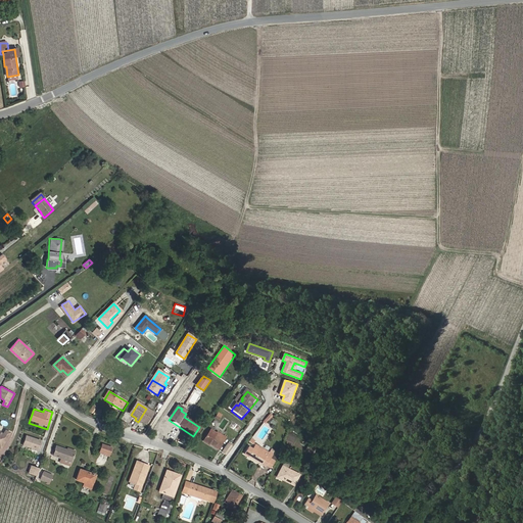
[(142,424),(143,423),(146,425),(153,414),(146,409),(138,422),(142,424)]
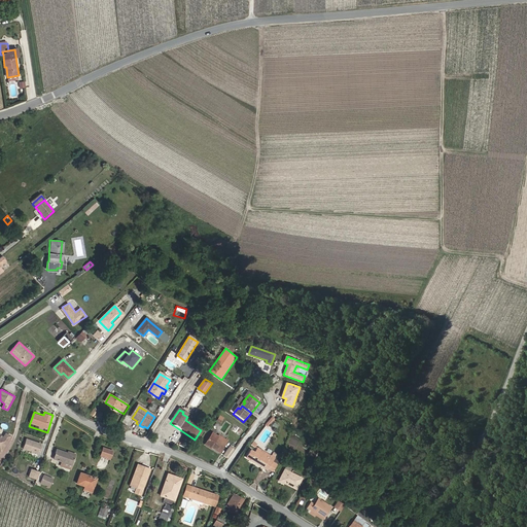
[(269,427),(275,419),(272,416),(266,425),(269,427)]
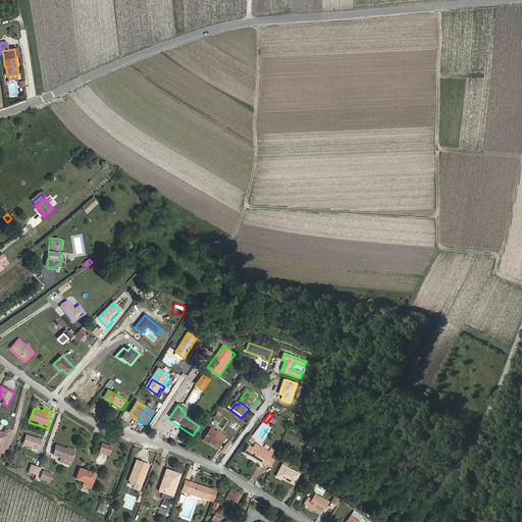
[(241,426),(235,422),(231,426),(238,431),(241,426)]
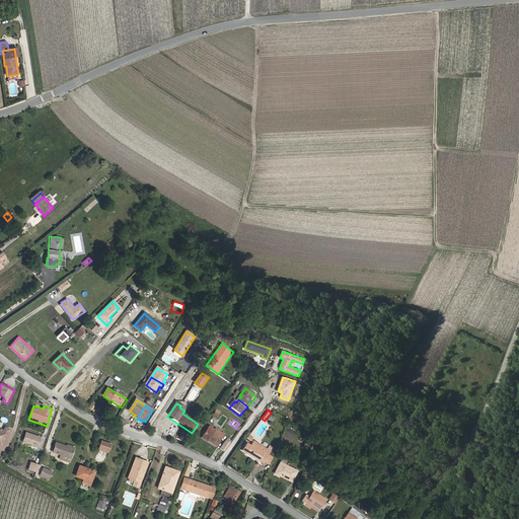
[(212,433),(214,431),(208,428),(200,440),(206,443),(206,442),(216,448),(222,439),(212,433)]
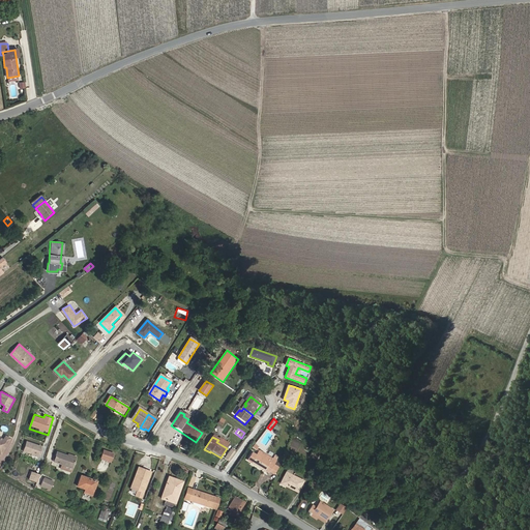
[(5,438),(2,442),(0,441),(0,455),(1,457),(9,440),(5,438)]
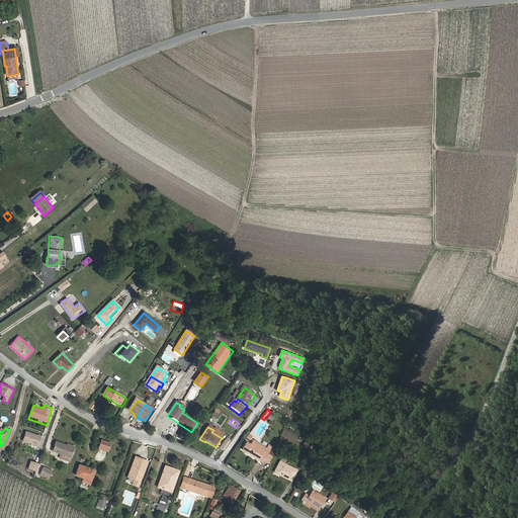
[(223,435),(213,429),(213,430),(211,432),(222,438),(223,435)]
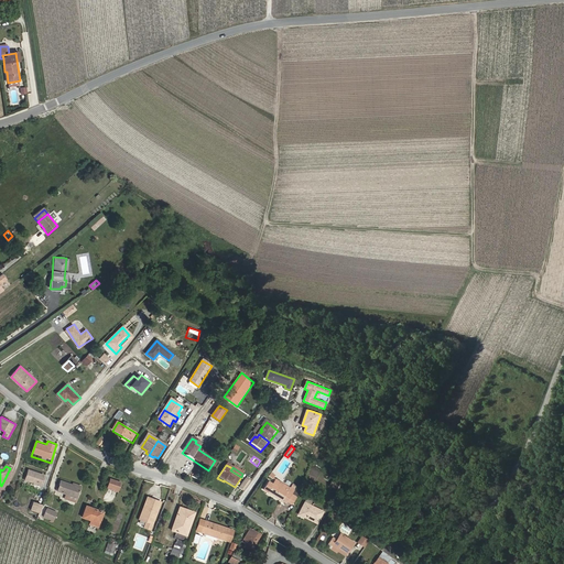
[(29,472),(25,483),(41,487),(44,477),(29,472)]
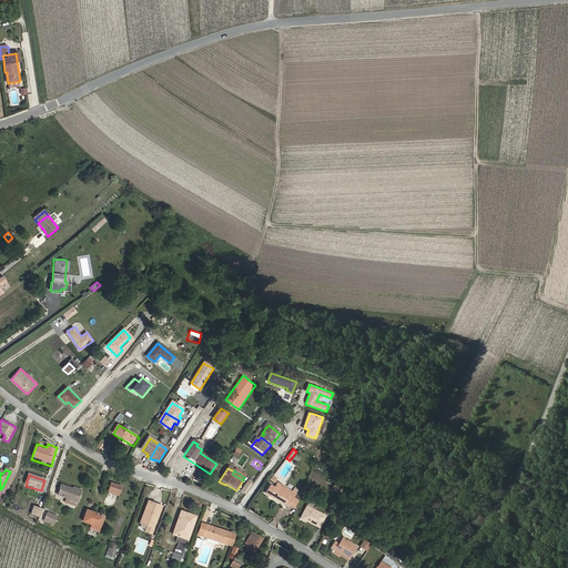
[(111,484),(109,492),(115,494),(118,486),(111,484)]
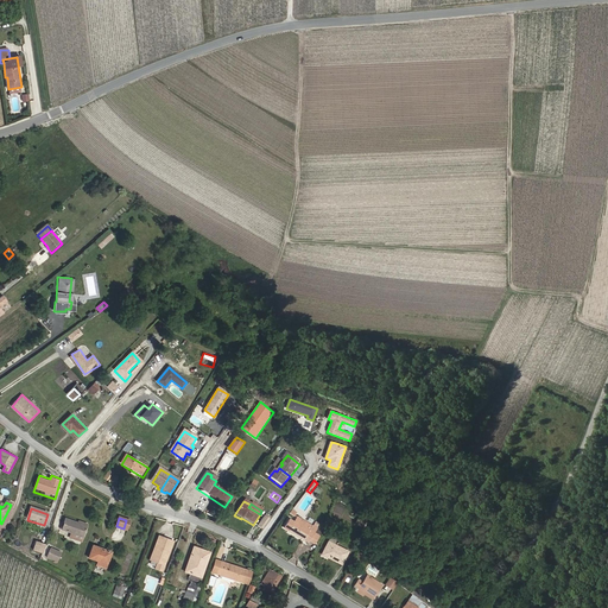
[(261,531),(268,521),(264,518),(257,527),(261,531)]
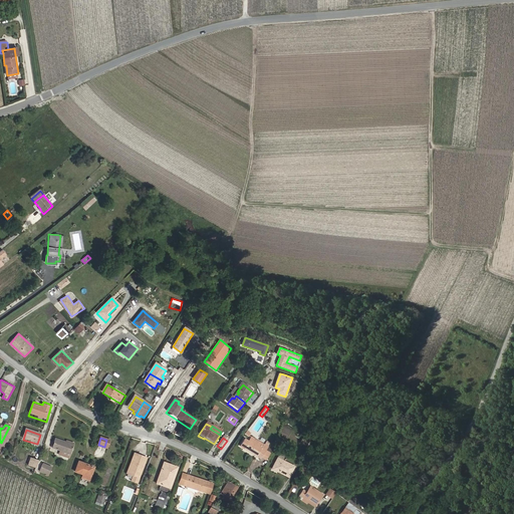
[(299,445),(305,448),(309,441),(304,438),(299,445)]
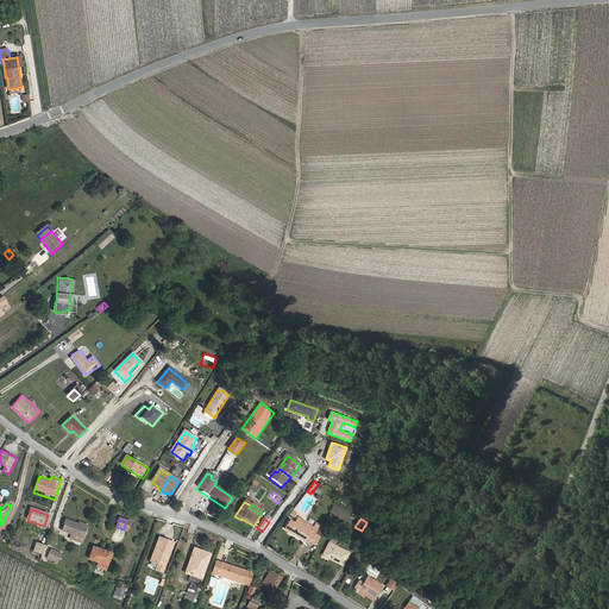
[(313,528),(297,520),(294,526),(309,534),(313,528)]
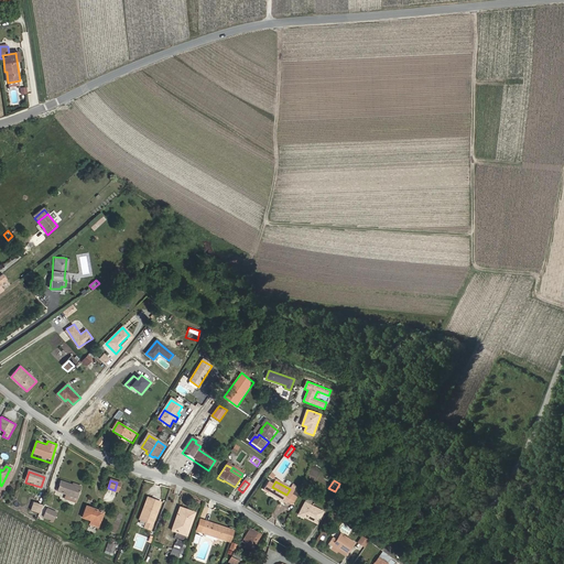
[(60,483),(56,492),(64,495),(67,496),(65,501),(74,505),(79,489),(60,483)]
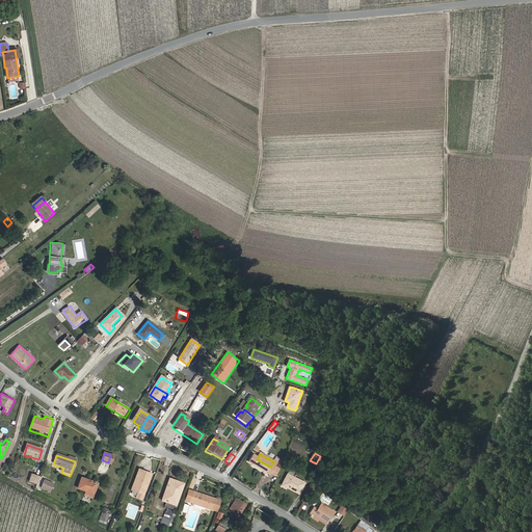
[(270,467),(257,459),(251,468),(269,478),(270,476),(273,470),(277,463),(273,461),(270,467)]
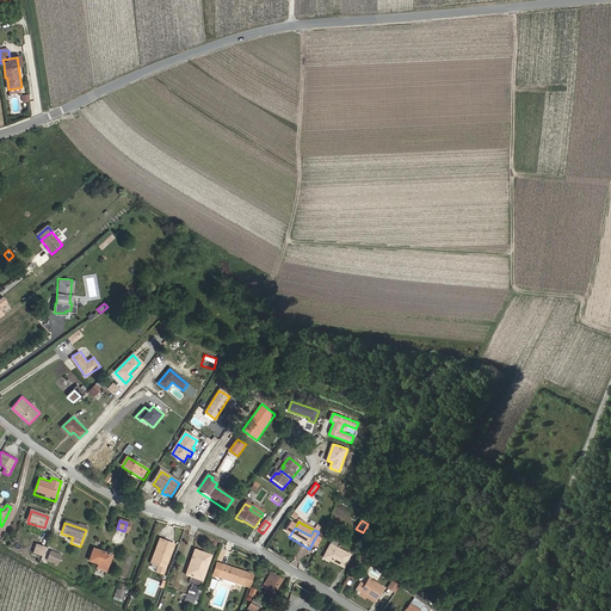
[(155,573),(164,575),(173,547),(161,542),(152,563),(159,567),(155,573)]
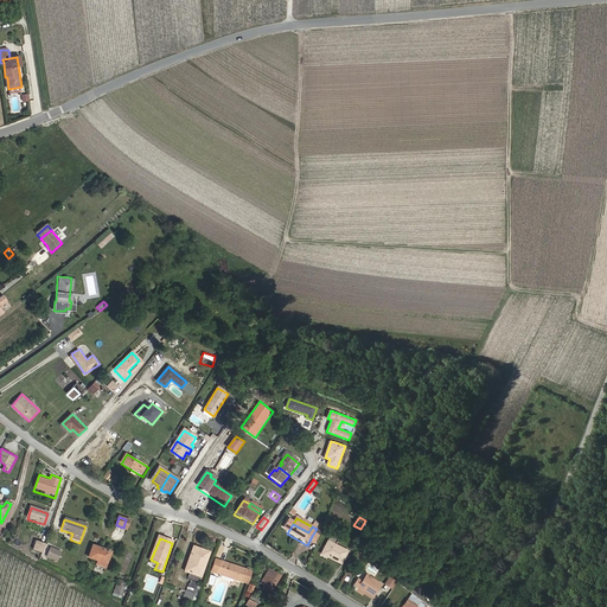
[(347,550),(327,541),(321,554),(326,557),(328,555),(338,560),(339,556),(344,558),(347,550)]
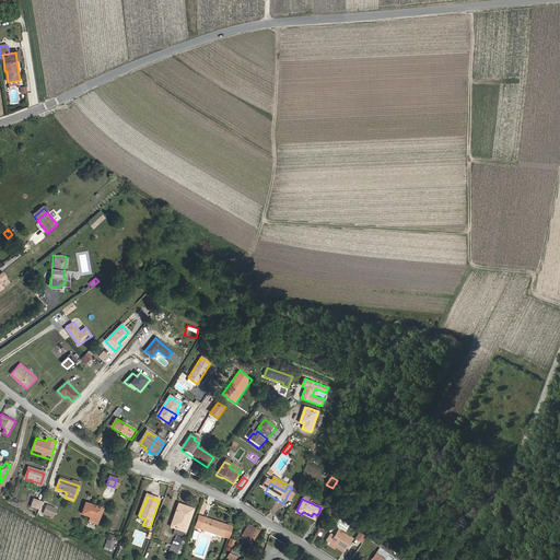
[(39,510),(42,503),(34,500),(31,508),(39,510)]
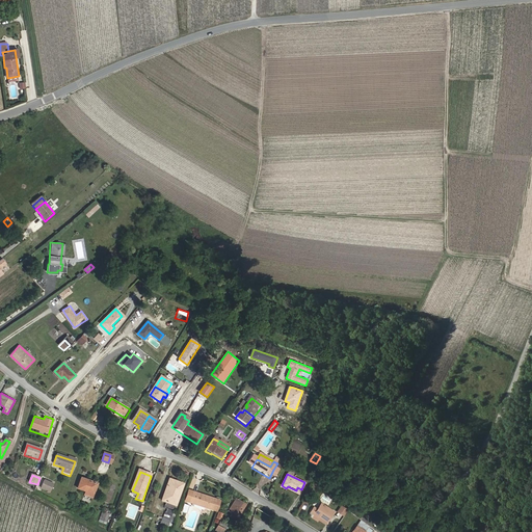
[(79,479),(75,489),(84,494),(90,496),(95,484),(79,479)]
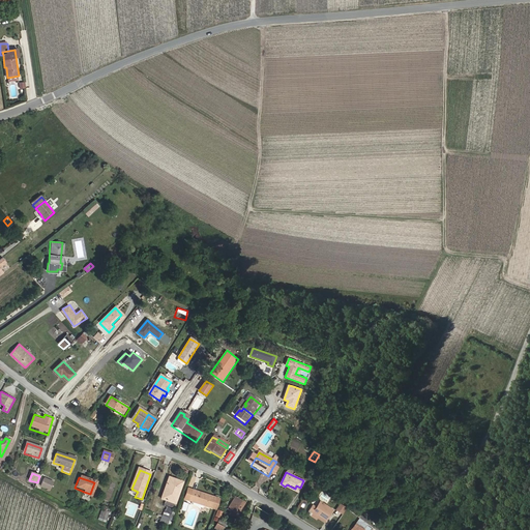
[(183,484),(169,479),(166,487),(168,488),(163,502),(175,506),(183,484)]
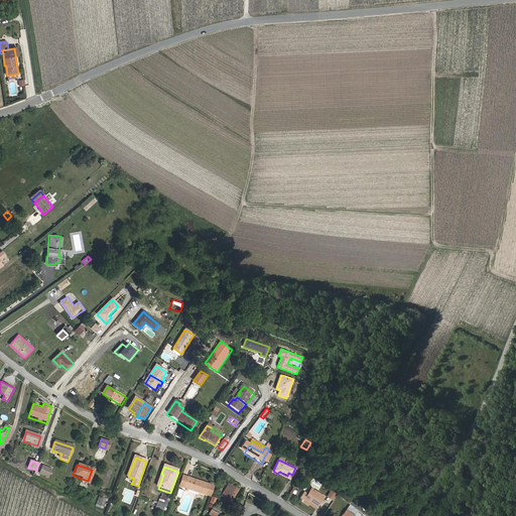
[(43,468),(40,476),(49,479),(52,471),(43,468)]
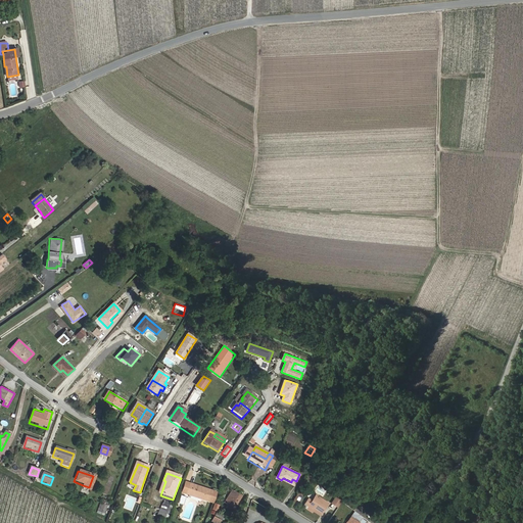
[(293,486),(296,481),(292,479),(291,482),(283,478),(281,480),(293,486)]
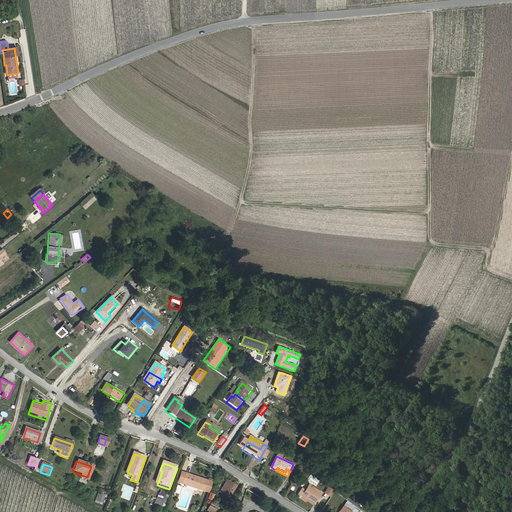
[(204,495),(208,484),(186,476),(182,485),(197,490),(196,492),(204,495)]
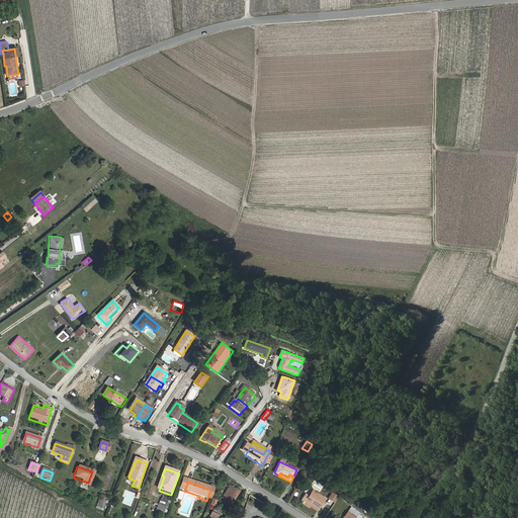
[(233,503),(241,491),(231,485),(223,498),(233,503)]
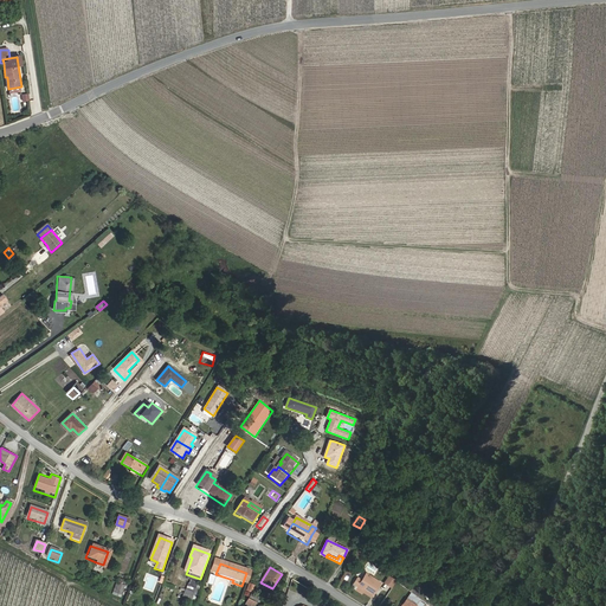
[(252,577),(252,575),(246,573),(242,586),(247,588),(252,577)]
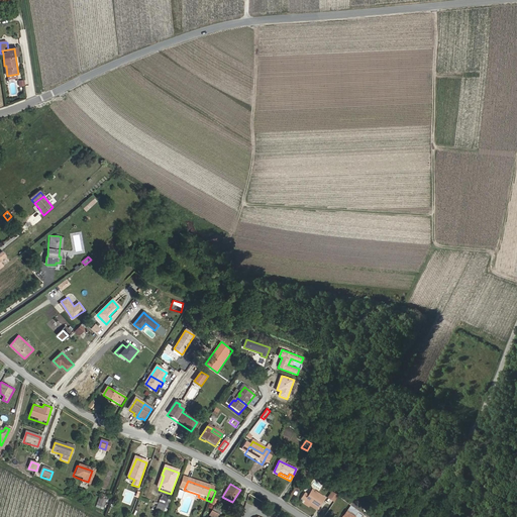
[(325,496),(318,492),(316,494),(310,489),(305,496),(302,494),(299,501),(303,503),(303,502),(316,510),(325,496)]
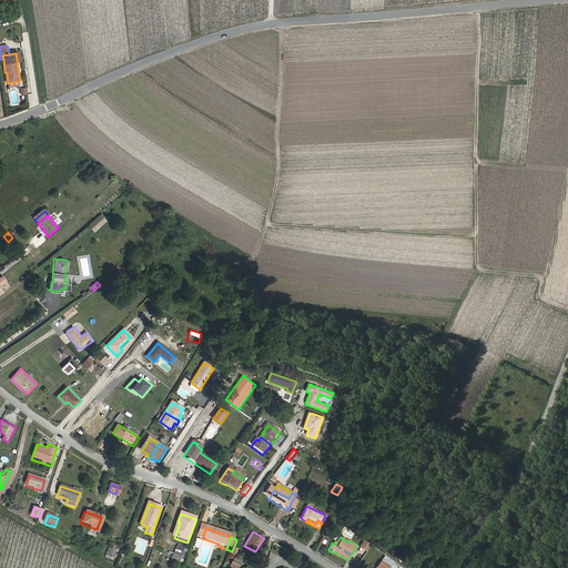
[(366,550),(369,544),(363,539),(359,546),(366,550)]
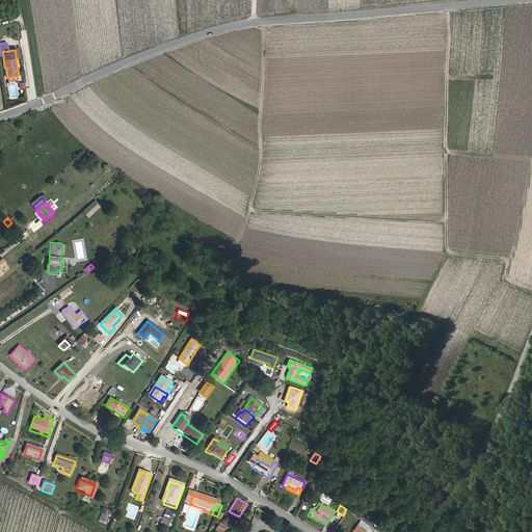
[(94,519),(97,509),(90,507),(87,516),(94,519)]
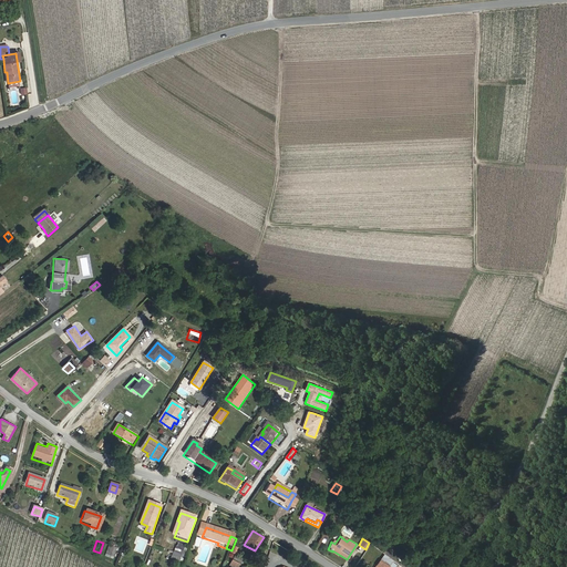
[(113,558),(116,545),(109,543),(105,556),(113,558)]
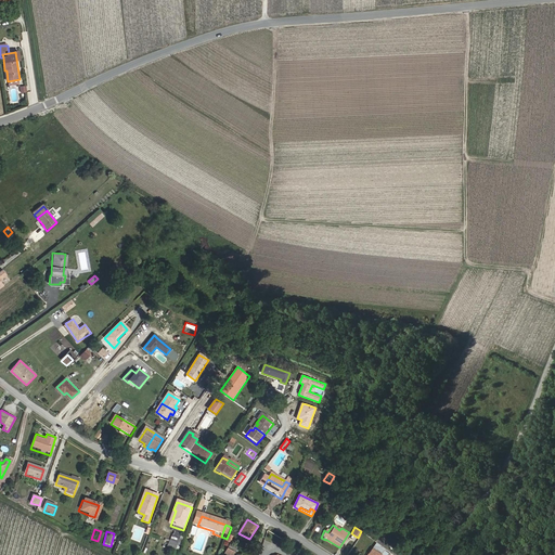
[(177,552),(181,541),(173,539),(169,550),(177,552)]
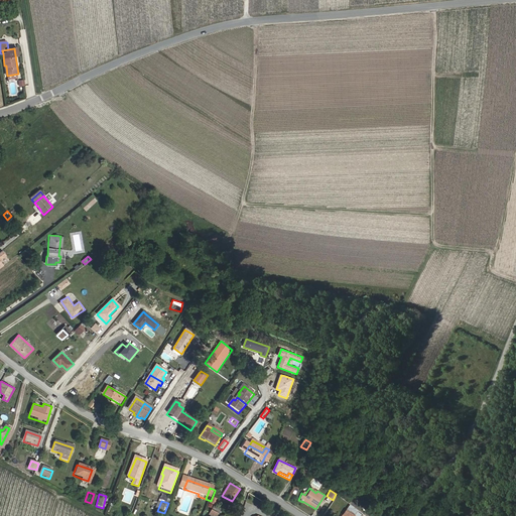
[(213,509),(220,513),(222,508),(215,504),(213,509)]
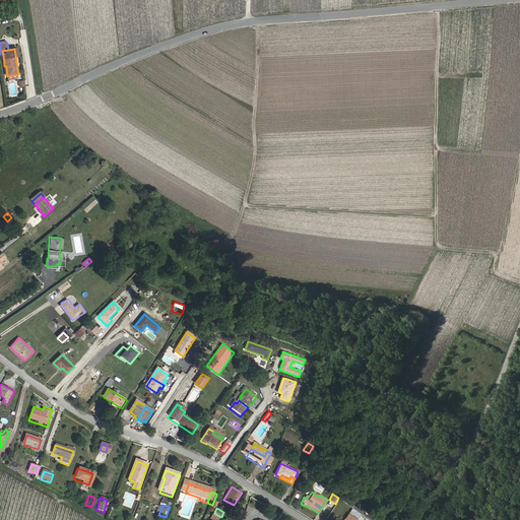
[(355,514),(351,511),(349,514),(358,519),(361,519),(363,518),(356,513),(355,514)]
